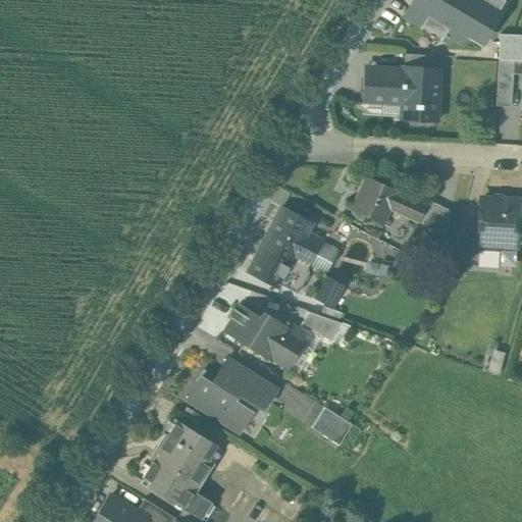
[(456,0),(417,0),(414,6),(442,23),(456,0)]
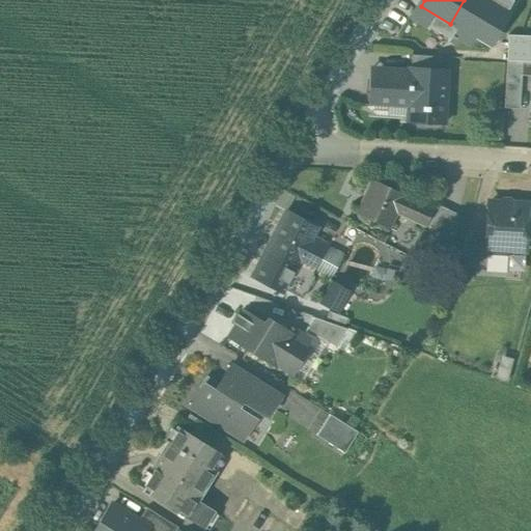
[(495,5),(485,0),(464,0),(450,24),(452,26),(442,44),(462,55),(463,55),(473,38),(475,38),(495,5)]
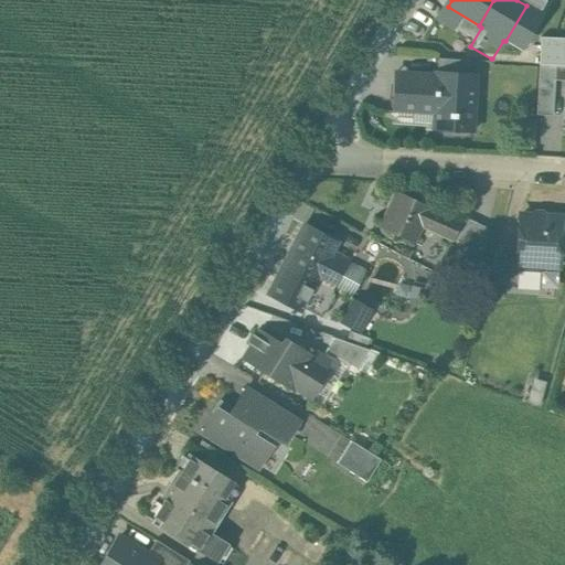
[(438,72),(456,72),(469,73),(469,60),(438,59),(438,72)]
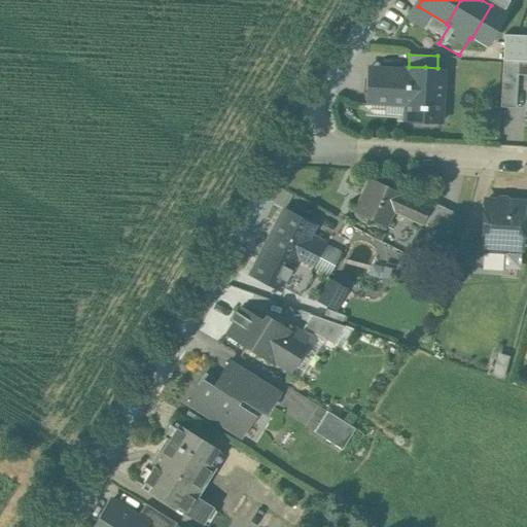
[(503,60),(502,76),(502,81),(517,82),(518,62),(518,61),(503,60)]
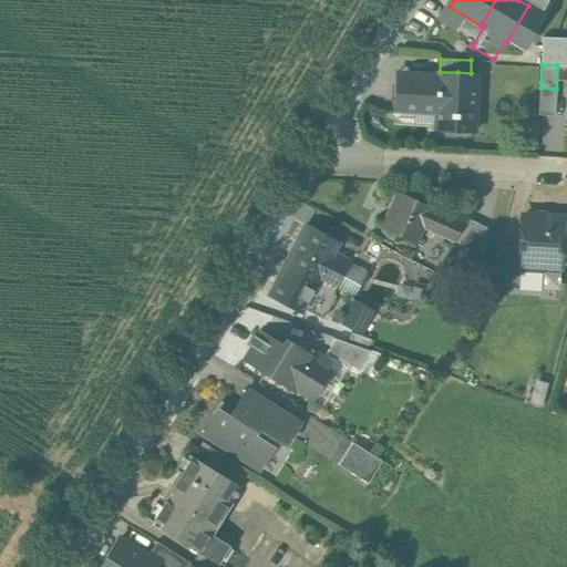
[(566,80),(566,65),(557,65),(557,80),(566,80)]
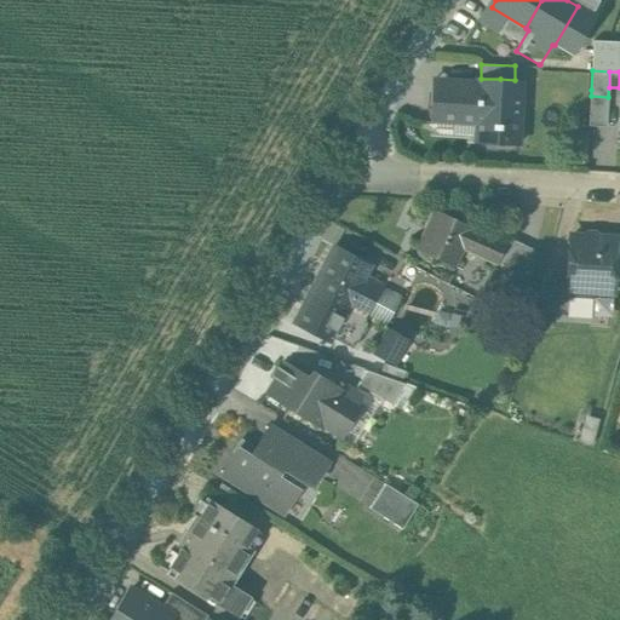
[(516,142),(517,103),(517,102),(517,80),(477,79),(476,91),(440,90),(440,109),(440,112),(476,113),(476,141),(516,142)]
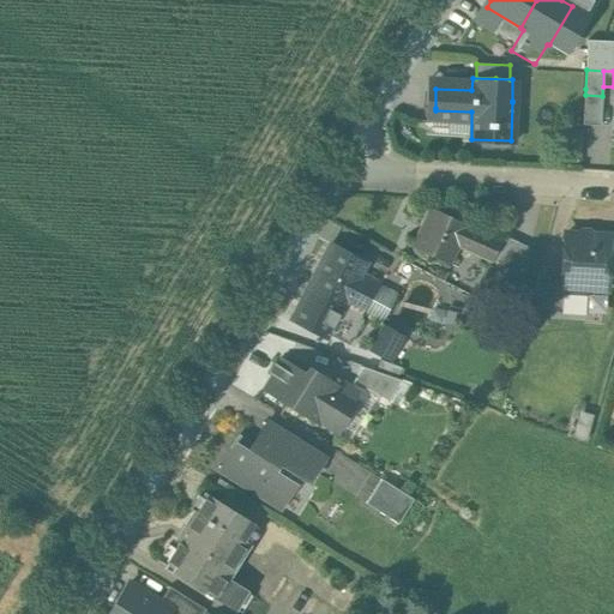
[(584,124),(595,125),(601,125),(602,96),(585,95),(584,124)]
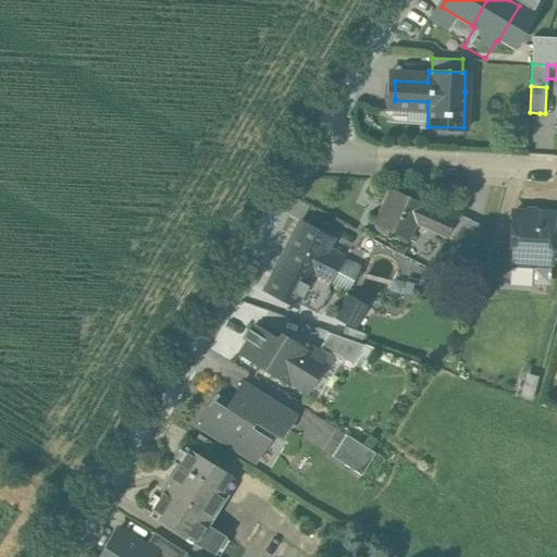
[(463,211),(399,184),(383,220),(419,235),(424,222),(454,234),(463,211)]
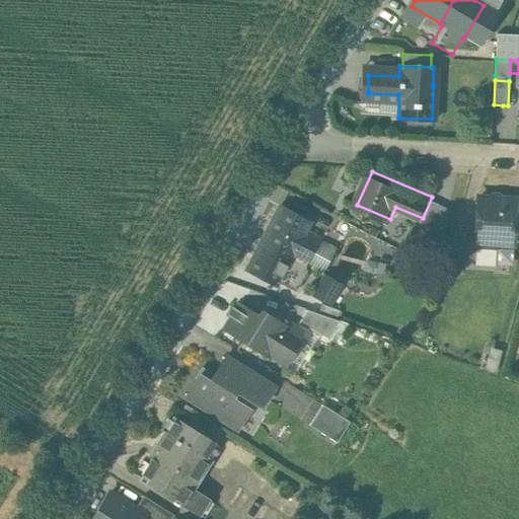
[(517,243),(517,192),(472,192),(474,223),(460,223),(450,258),(478,257),(478,243),(517,243)]
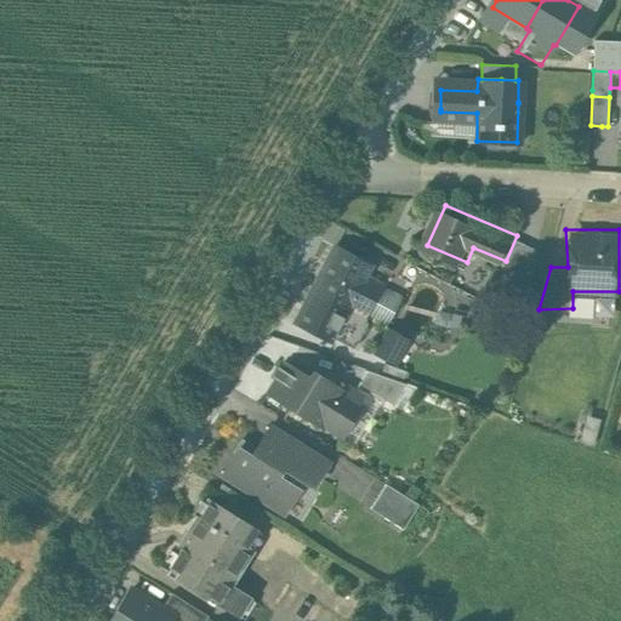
[(379,286),(363,278),(369,266),(335,248),(311,294),(345,312),(346,308),(364,318),(379,291),(379,286)]
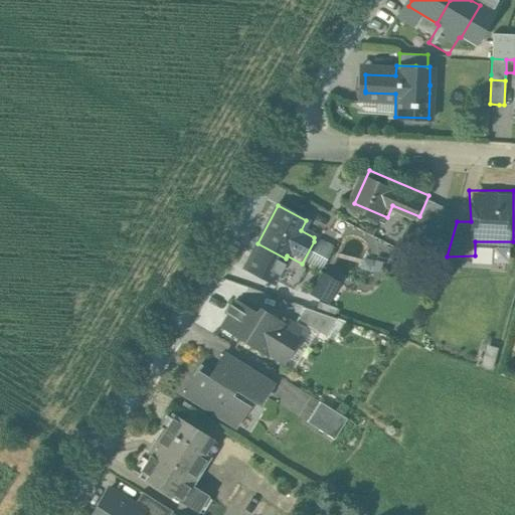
[(272,285),(286,259),(258,243),(243,270),(272,285)]
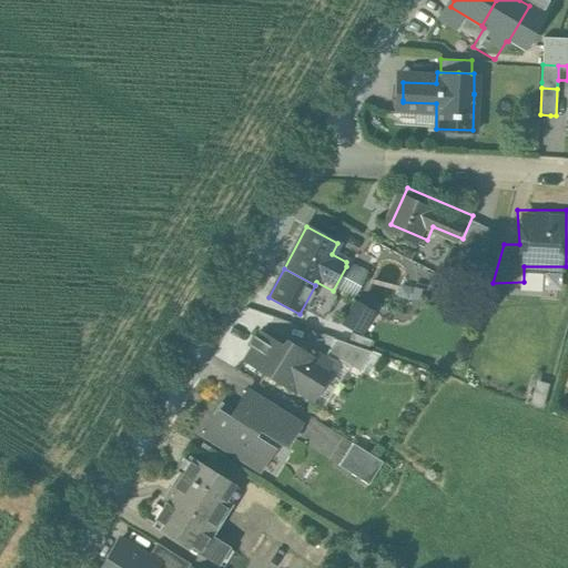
[(378,306),(363,300),(353,325),(367,332),(378,306)]
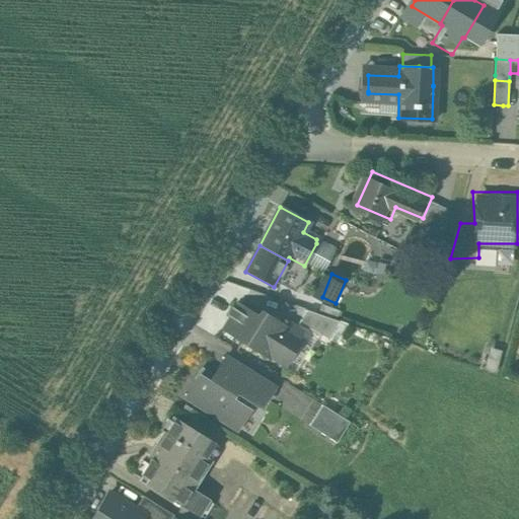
[(243,300),(228,324),(275,352),(289,326),(243,300)]
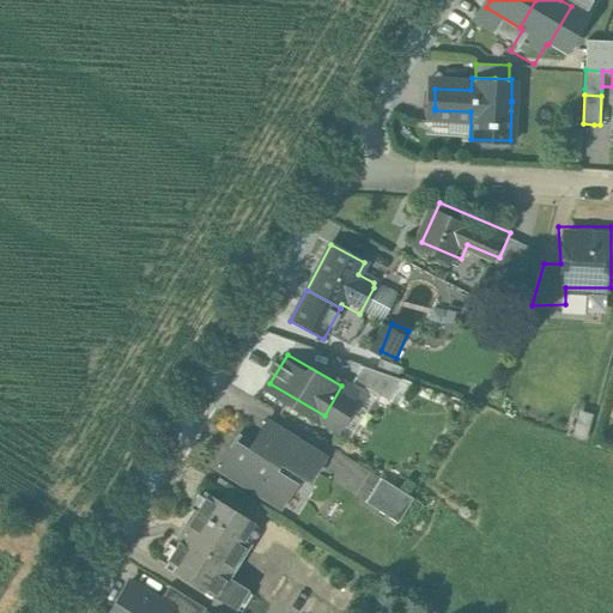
[(354,380),(400,399),(407,382),(363,363),(354,380)]
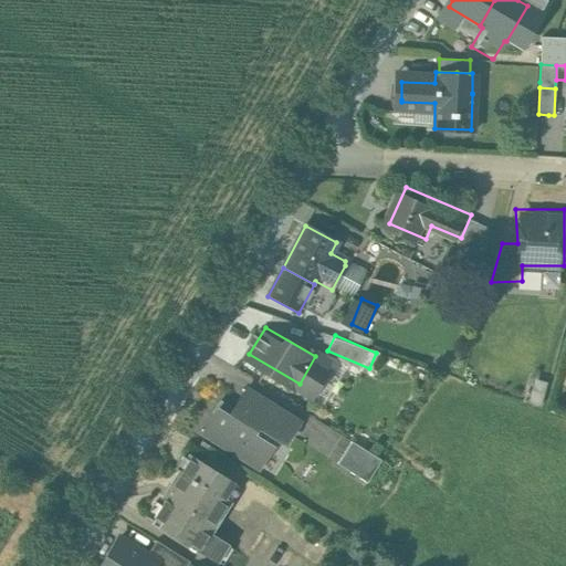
[(297,423),(247,391),(234,410),(220,400),(212,411),(216,415),(205,432),(259,467),(275,439),(284,443),(297,423)]
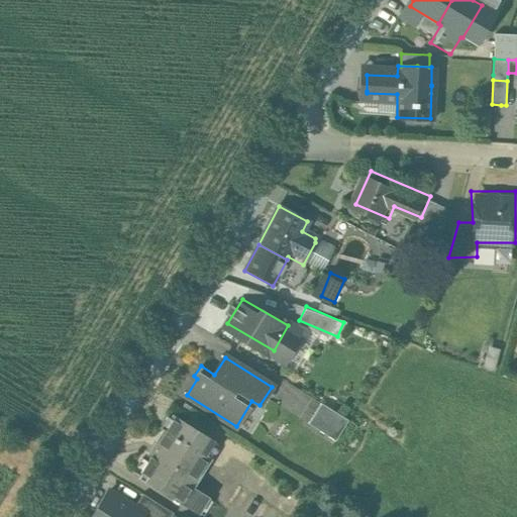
[(348,420),(320,403),(308,423),(335,440),(348,420)]
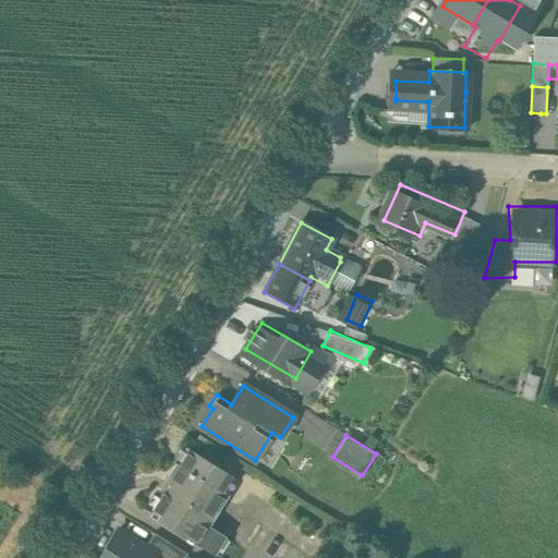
[(179,474),(158,510),(185,525),(207,537),(243,475),(195,447),(179,474)]
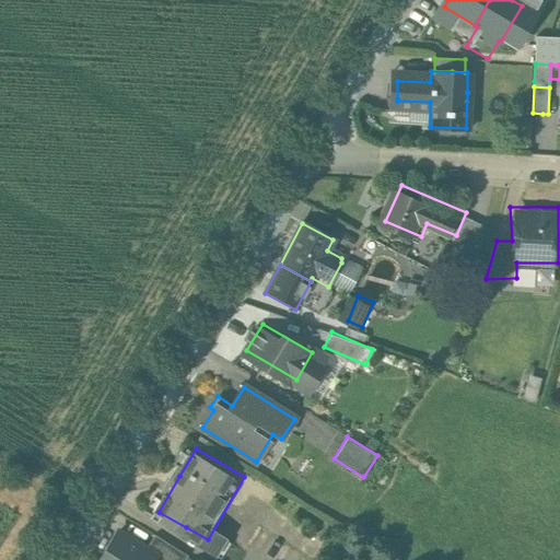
[(144,549),(117,532),(98,559),(153,559),(155,558),(155,557),(144,549)]
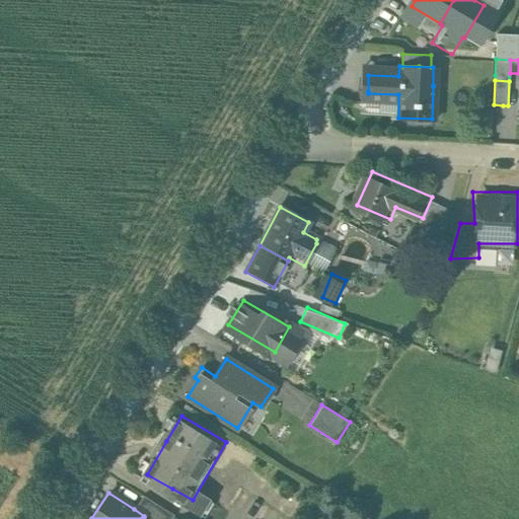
[(170,518),(173,515),(143,496),(134,509),(144,516),(144,517),(147,518),(170,518)]
